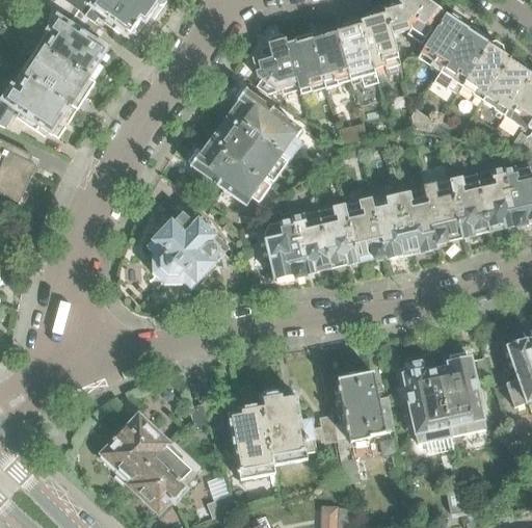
[(37,43),(88,77),(108,48),(75,26),(76,24),(70,20),(78,8),(67,0),(52,0),(56,6),(53,19),(37,43)]
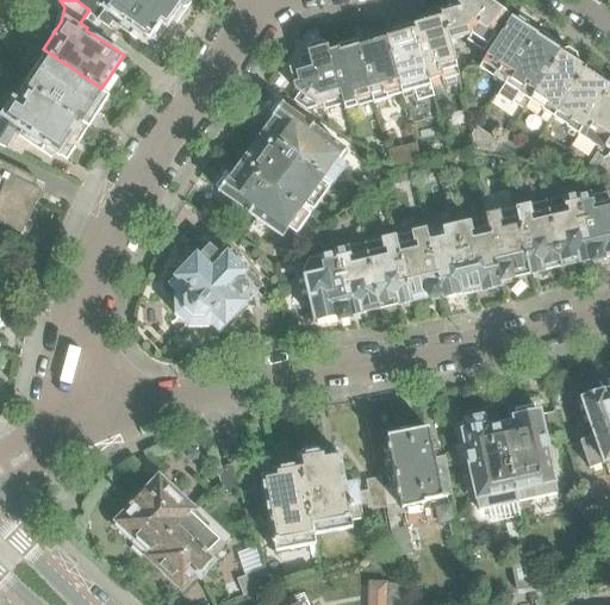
[(76,0),(89,10),(109,23),(113,16),(122,22),(124,19),(149,38),(161,22),(166,25),(184,0),(76,0)]
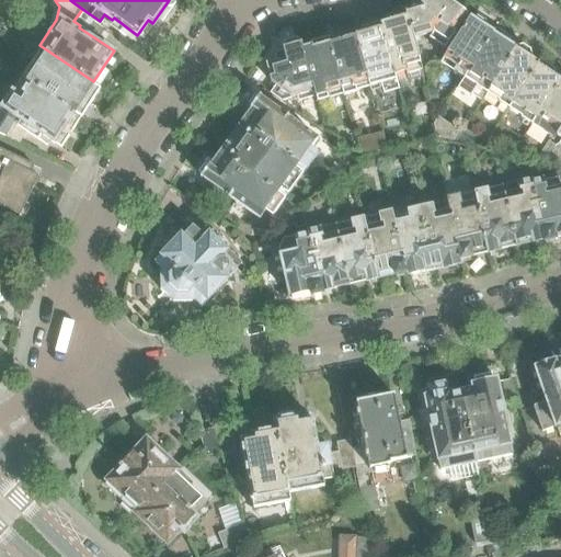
[(428,35),(447,47),(459,29),(457,26),(467,12),(468,11),(451,0),(421,0),(420,1),(403,6),(404,8),(412,35),(414,34),(433,29),(428,35)]
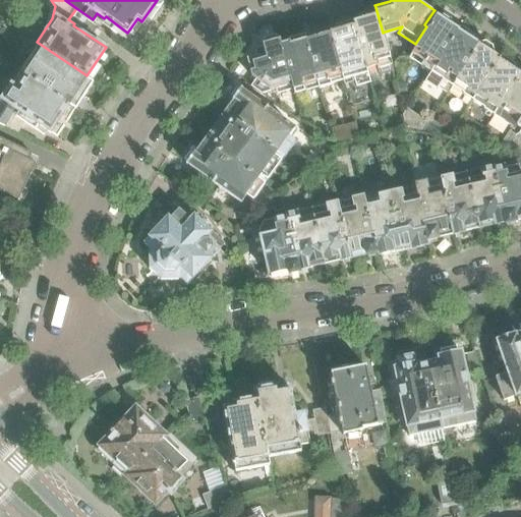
[(353,19),(370,79),(375,77),(372,70),(375,69),(374,64),(388,61),(391,60),(390,51),(385,32),(383,33),(375,7),(363,10),(360,15),(361,17),(353,19)]
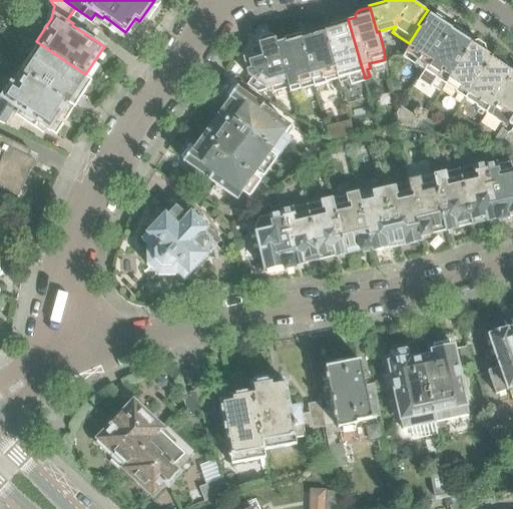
[(424,68),(450,27),(444,22),(444,21),(443,16),(435,11),(430,12),(420,26),(409,43),(403,54),(424,68)]
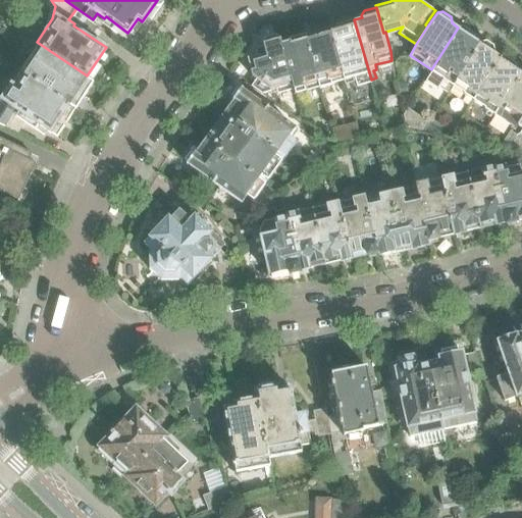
[(369,80),(371,80),(354,19),(354,17),(336,22),(338,28),(330,30),(344,78),(345,76),(346,81),(354,79),(356,85),(369,81),(369,80)]
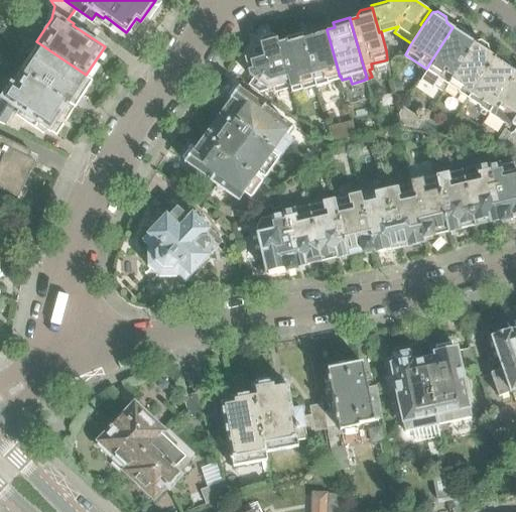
[(441,90),(446,83),(474,41),(467,37),(470,32),(456,23),(453,27),(426,69),(420,78),(432,86),(434,84),(441,90)]
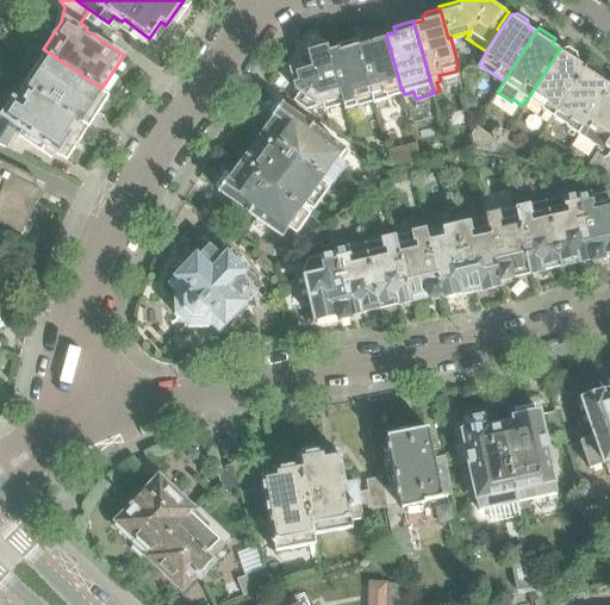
[(374,98),(402,91),(386,35),(380,31),(371,33),(367,39),(367,41),(359,44),(374,98)]
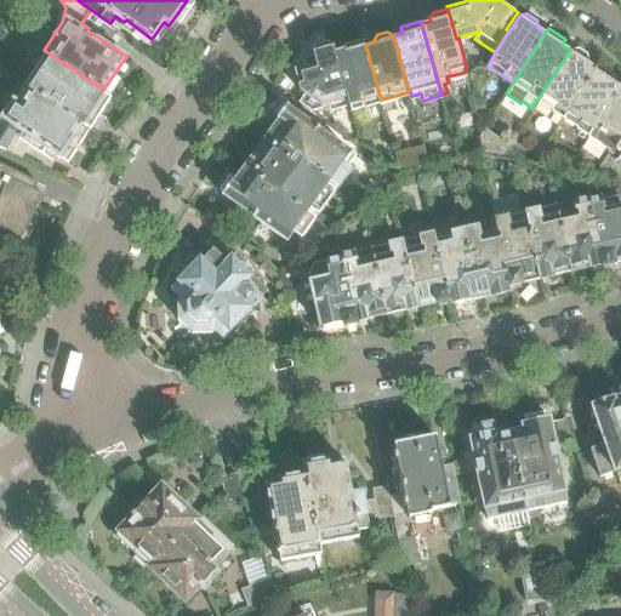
[(351,109),(381,100),(365,45),(363,38),(342,44),(343,47),(335,50),(347,97),(351,109)]
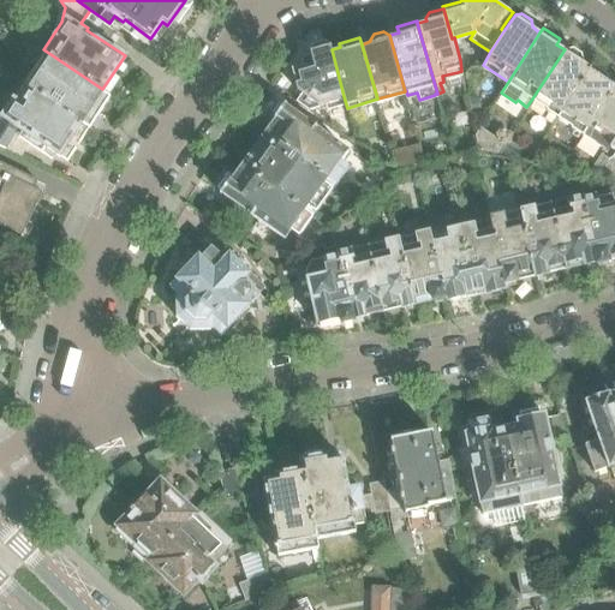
[(344,96),(332,49),(330,43),(324,40),(314,43),(310,49),(311,52),(304,54),(302,59),(303,64),(291,67),(297,87),(302,91),(297,99),(305,106),(306,106),(309,107),(344,96)]
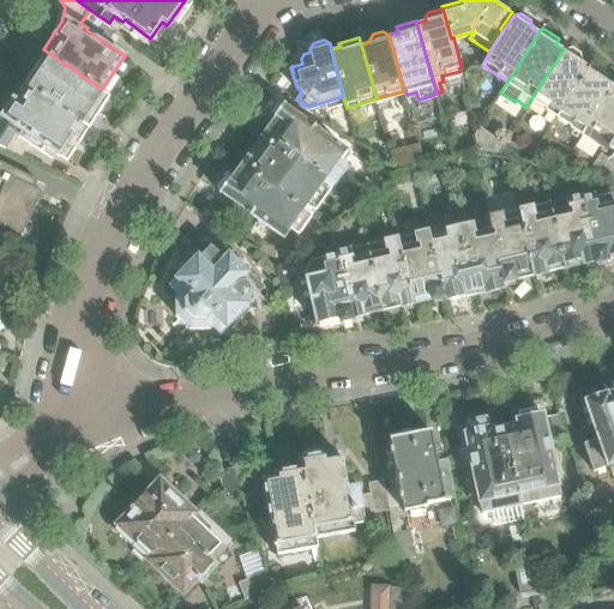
[(557,116),(588,66),(581,61),(582,59),(579,53),(571,47),(564,48),(564,49),(531,98),(533,100),(534,98),(546,107),(546,108),(557,116)]
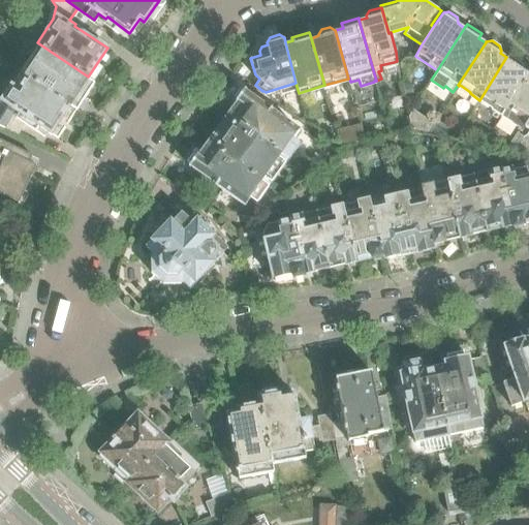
[(70,103),(88,76),(37,42),(19,70),(70,103)]
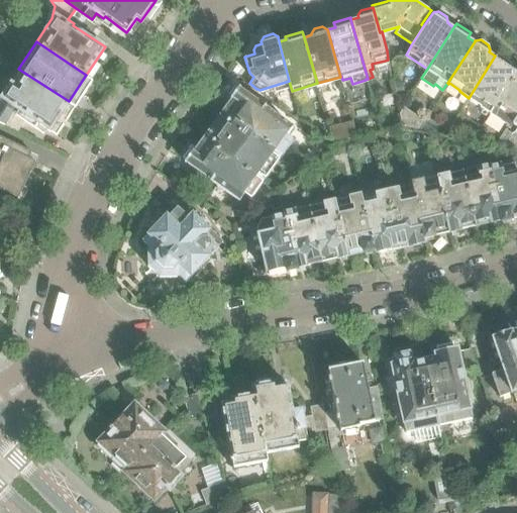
[(491,111),(515,71),(509,67),(512,62),(497,53),(495,56),(469,98),(480,105),(490,112),(491,111)]
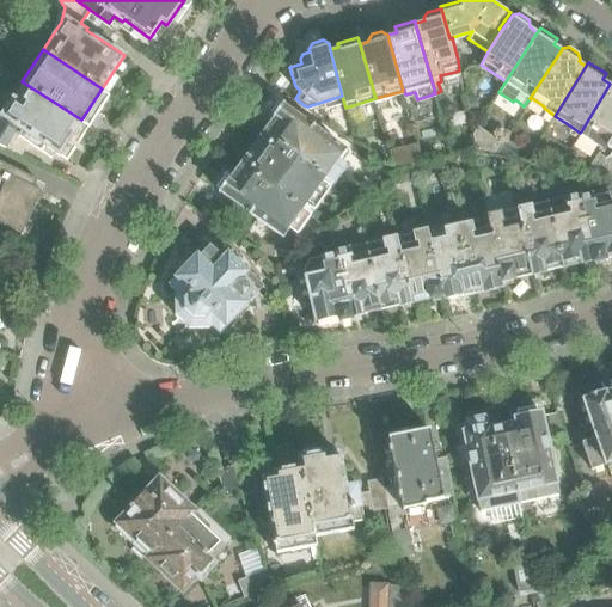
[(611,80),(611,81),(610,84),(581,132),(605,148),(607,145),(611,136),(611,80)]
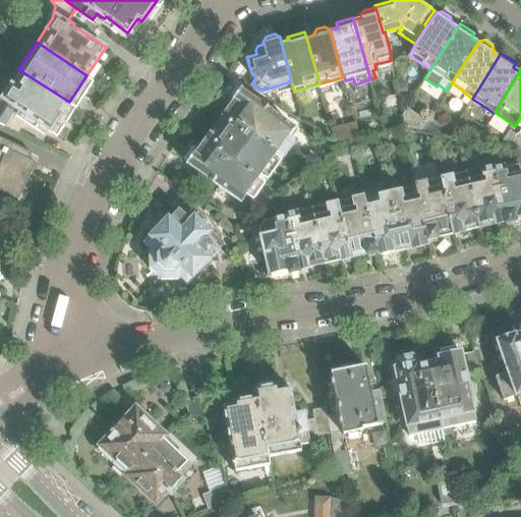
[(69,102),(18,69),(0,97),(0,98),(1,99),(0,100),(0,121),(17,130),(24,119),(36,127),(39,122),(51,130),(69,102)]
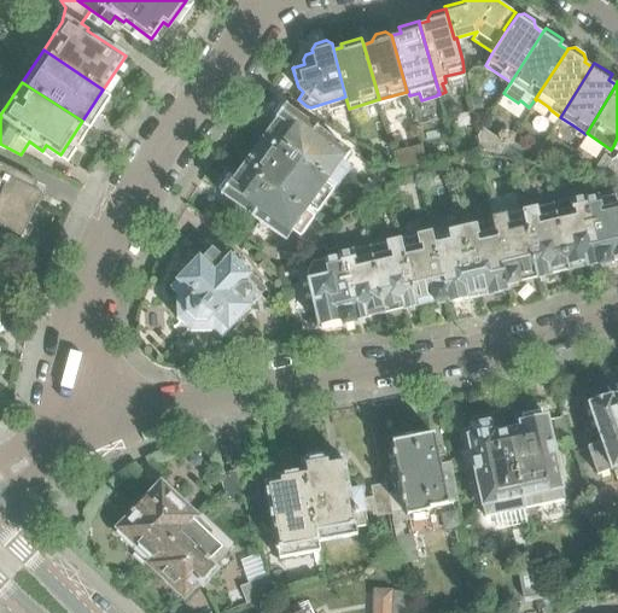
[(483,104),(481,91),(468,93),(472,106),(483,104)]
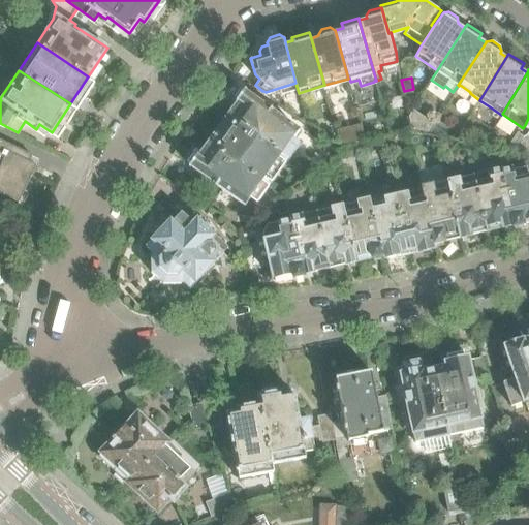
[(228,113),(289,157),(300,142),(292,137),(300,128),(244,88),(237,98),(238,99),(228,113)]
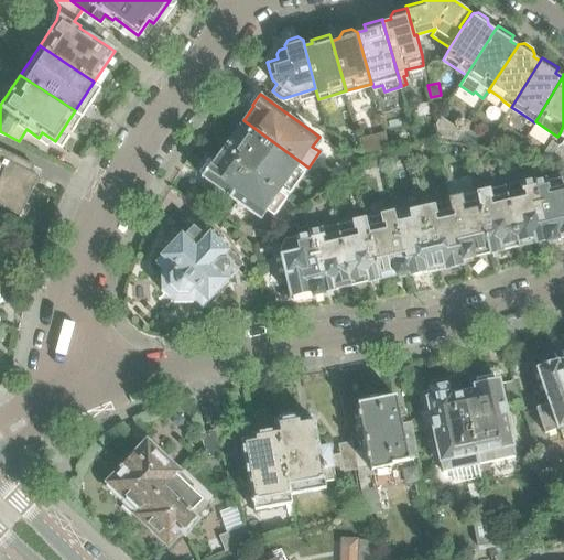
[(464,129),(441,114),(436,120),(438,136),(456,139),(464,129)]
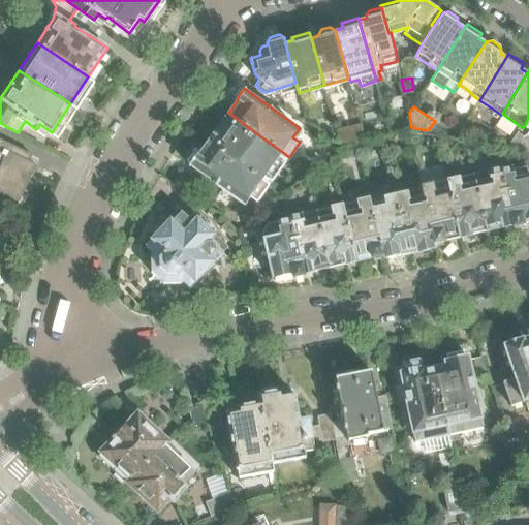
[(289,157),(228,113),(208,141),(269,185),(270,184),(278,191),(285,186),(275,177),(289,157)]
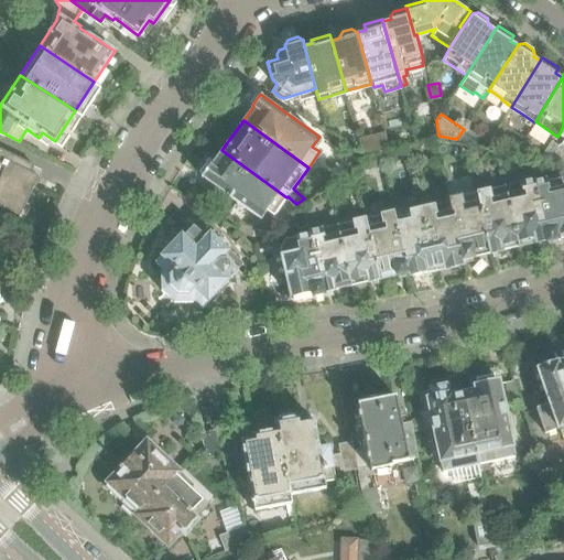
[(475,138),(480,130),(469,122),(464,130),(475,138)]
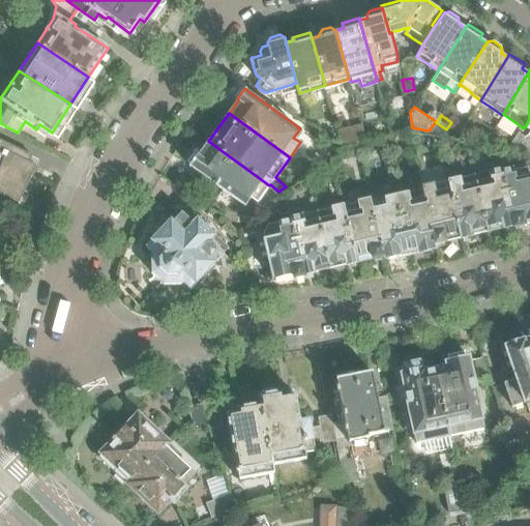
[(354,139),(351,126),(339,129),(342,142),(354,139)]
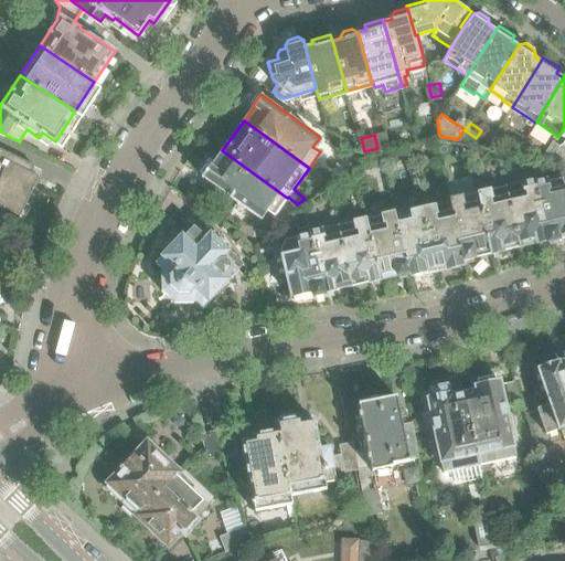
[(504,141),(493,135),(487,146),(501,147),(504,141)]
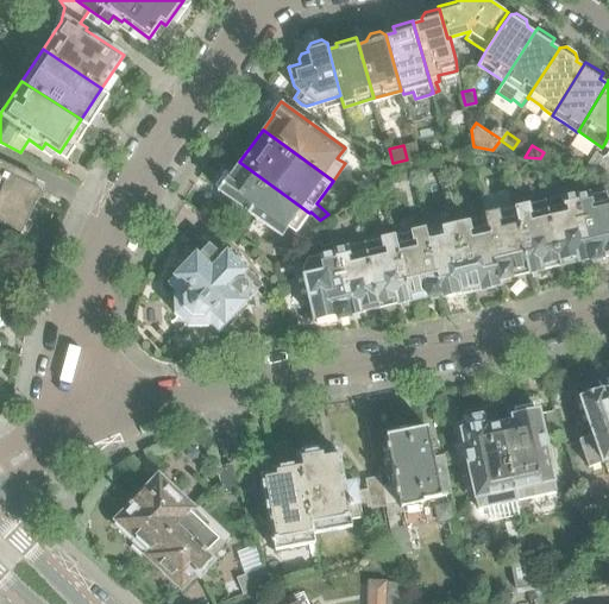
[(597,171),(606,158),(594,151),(583,167),(597,171)]
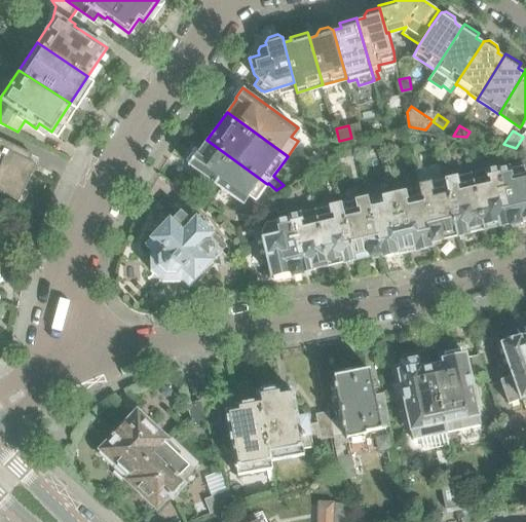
[(393,146),(390,132),(380,134),(384,148),(393,146)]
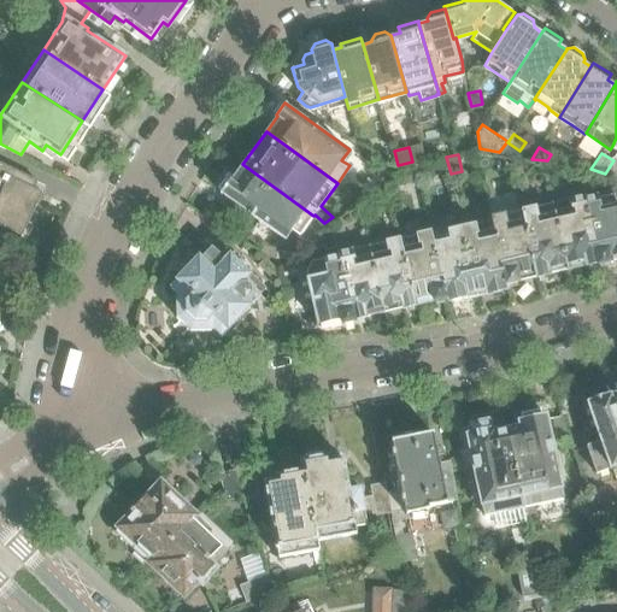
[(0,160),(0,222),(12,229),(23,234),(37,204),(36,202),(42,190),(34,186),(37,178),(0,160)]
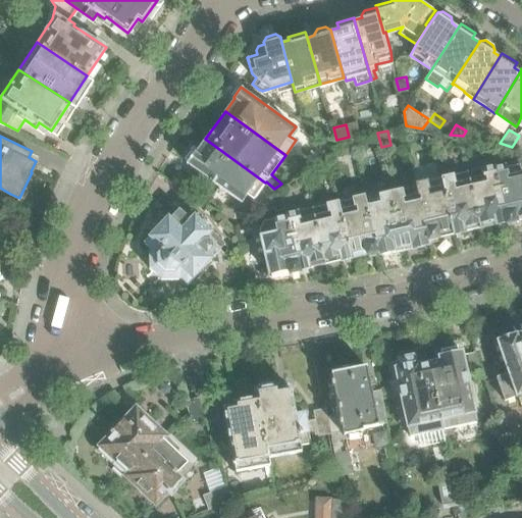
[(265,183),(205,139),(196,152),(194,151),(187,161),(242,201),(248,193),(255,198),(265,183)]
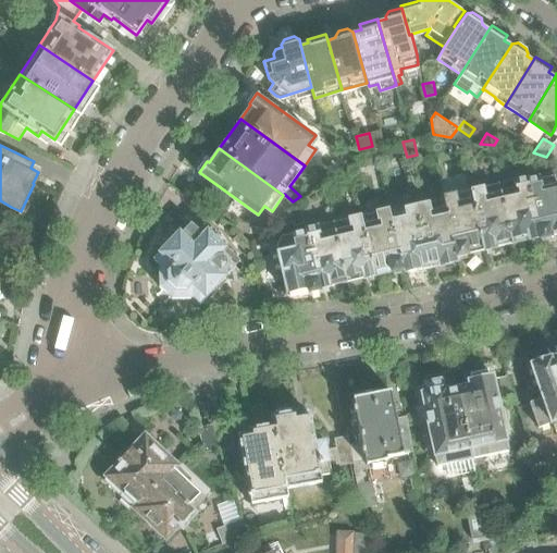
[(527,179),(540,235),(540,236),(551,234),(556,232),(556,176),(556,175),(536,179),(536,176),(527,179)]
